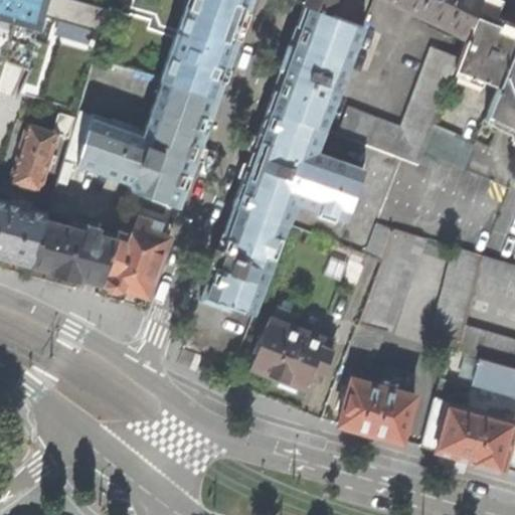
[(0,0),(0,71),(14,23),(56,35),(67,0),(0,0)]
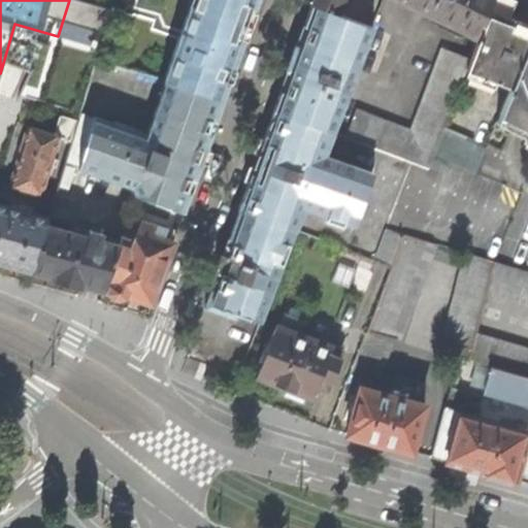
[(192,0),(164,79),(224,101),(228,89),(225,81),(229,69),(234,71),(239,57),(242,47),(240,39),(250,11),(255,12),(259,0),(192,0)]
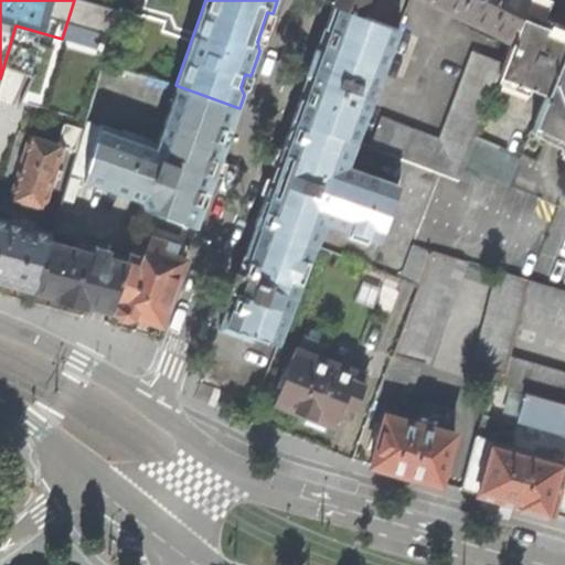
[(336,0),(334,6),(360,16),(364,0),(336,0)]
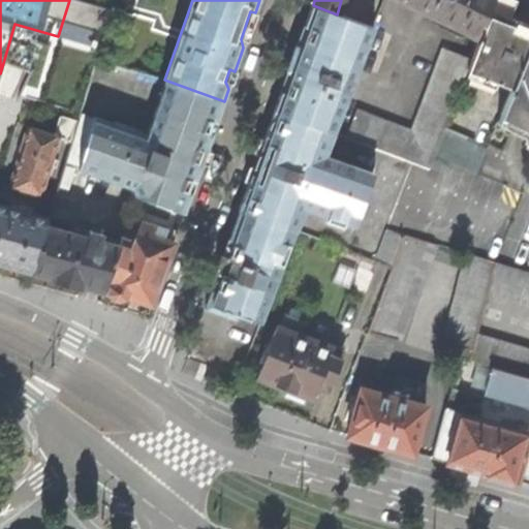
[(403,0),(479,38),(494,0),(403,0)]
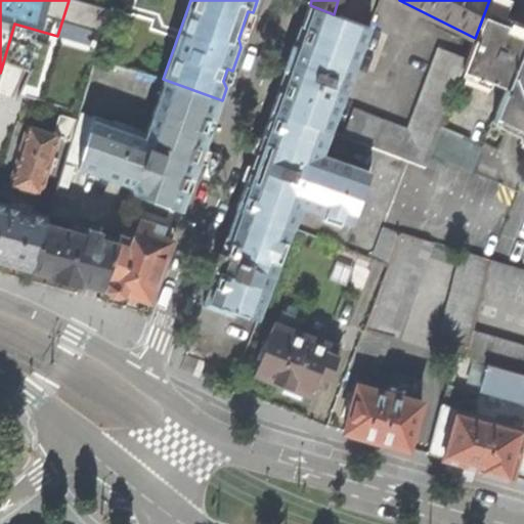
[(509,5),(495,0),(489,0),(475,38),(468,57),(463,71),(507,87),(520,55),(523,44),(523,25),(510,19),(505,17),(509,5)]
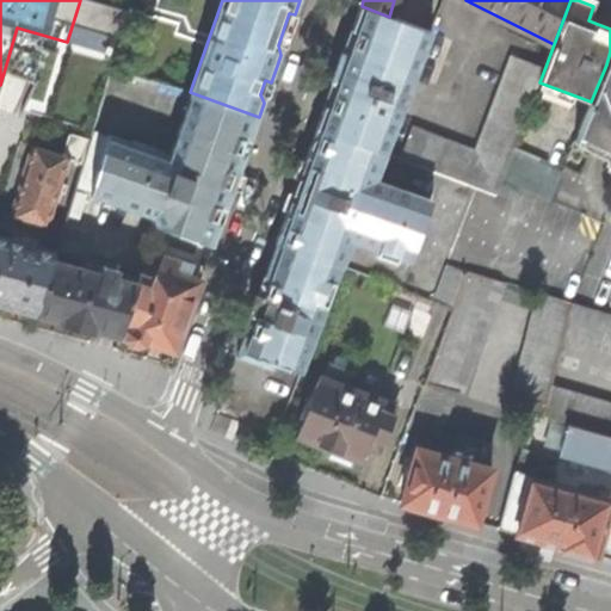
[(301,371),(339,272),(352,238),(374,180),(430,32),(389,17),(362,6),(355,24),(358,32),(350,55),(343,57),(339,69),(335,79),(339,86),(332,107),(323,110),(318,130),(322,133),(316,148),(312,147),(304,166),(308,174),(302,190),(298,202),(296,203),(290,204),(266,270),(270,275),(270,278),(264,295),(257,298),(254,304),(253,309),(255,314),(255,316),(250,334),(246,338),(242,338),(236,355),(271,368),(273,362),(301,371)]
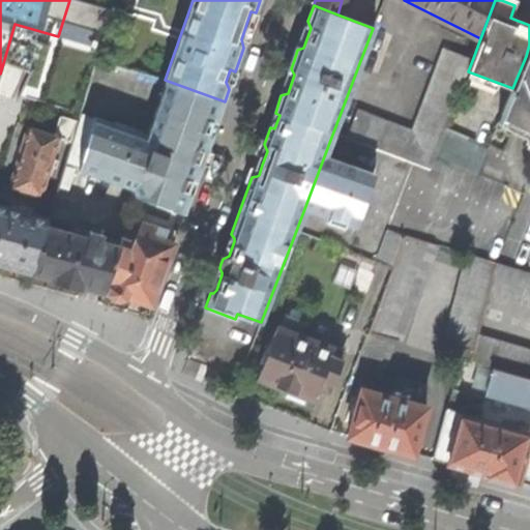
[(445,131),(468,71),(473,58),(442,47),(411,128),(356,108),(346,137),(431,168),(435,156),(445,131)]
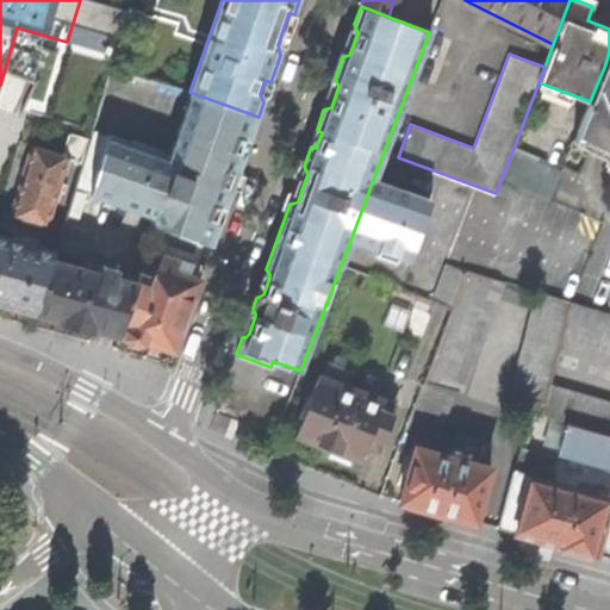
[(609,66),(605,64),(590,101),(577,132),(609,149),(609,154),(608,159),(609,159),(609,66)]
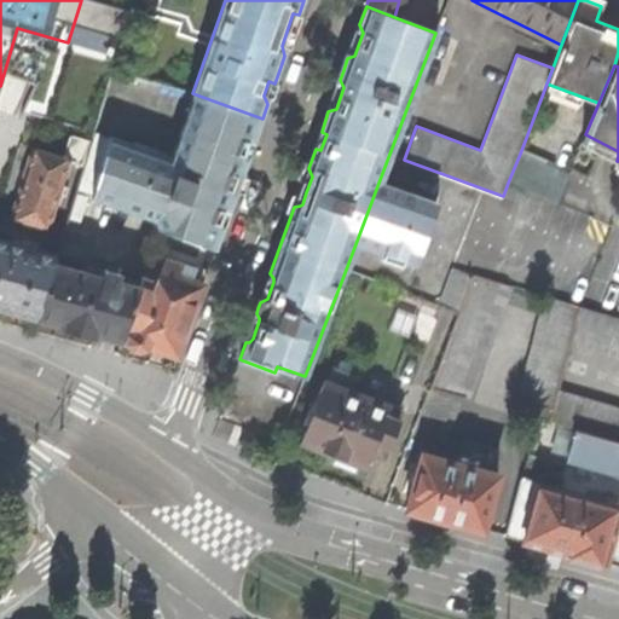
[(238,184),(262,119),(192,93),(111,73),(91,139),(84,166),(75,190),(152,217),(158,225),(215,248),(238,184)]
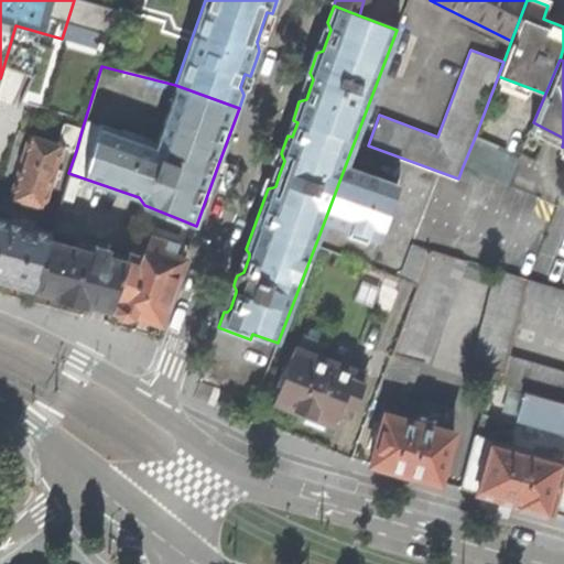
[(11,197),(43,207),(62,147),(76,151),(83,127),(64,121),(57,142),(30,134),(11,197)]
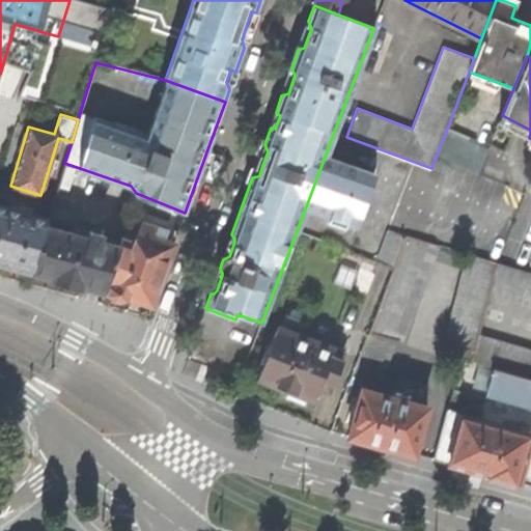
[(488,150),(446,132),(436,157),(479,175),(488,150)]
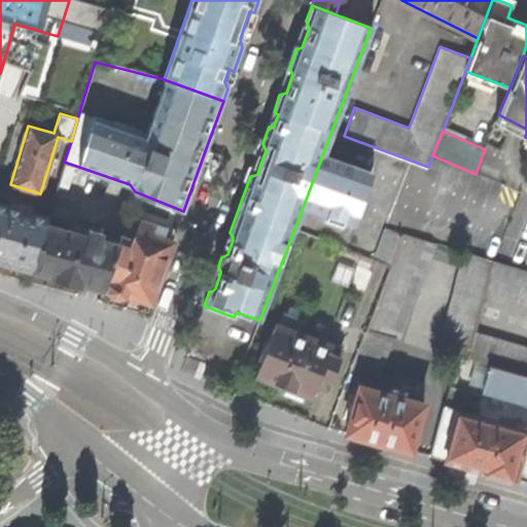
[(345,163),(322,155),(304,205),(355,222),(373,172),(347,164),(345,163)]
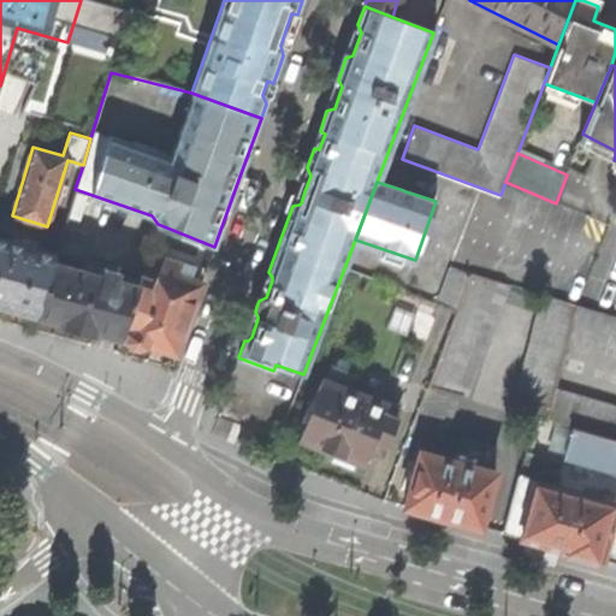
[(0,303),(37,314),(53,261),(57,253),(37,248),(39,242),(15,235),(12,241),(0,237),(0,303)]
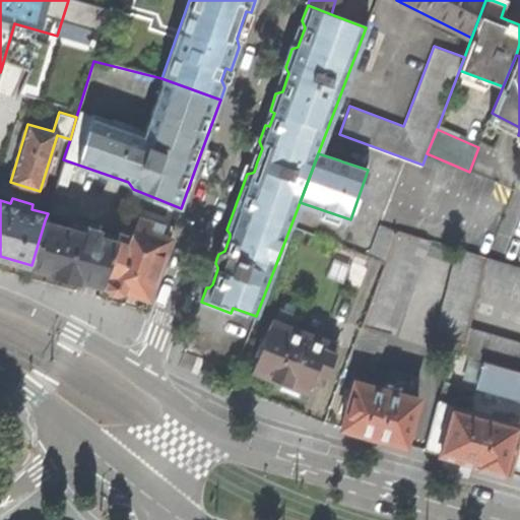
[(148,300),(170,239),(151,232),(154,222),(139,217),(132,237),(119,233),(117,240),(103,284),(102,285),(106,287),(105,288),(109,296),(112,297),(116,298),(124,295),(125,293),(148,300)]
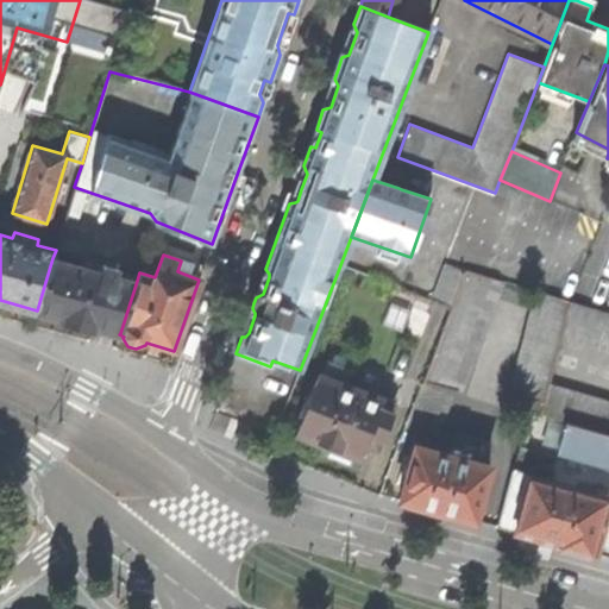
[(76,321),(120,333),(137,281),(115,275),(118,268),(102,263),(99,271),(52,258),(37,311),(37,312),(76,321)]
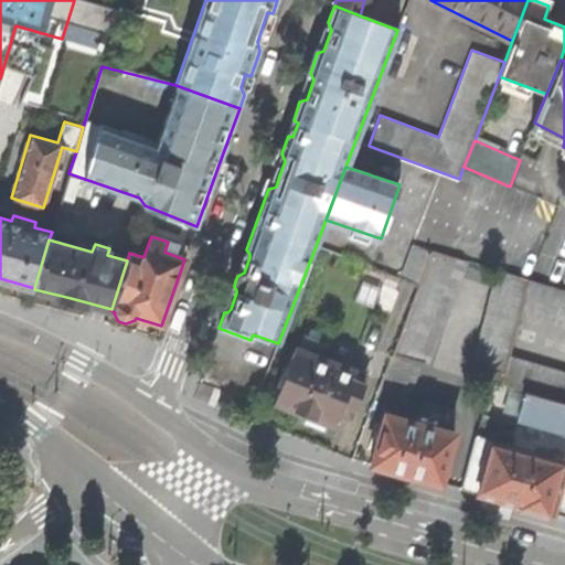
[(377,395),(406,403),(419,362),(423,363),(462,259),(432,251),(413,245),(400,278),(418,285),(377,395)]
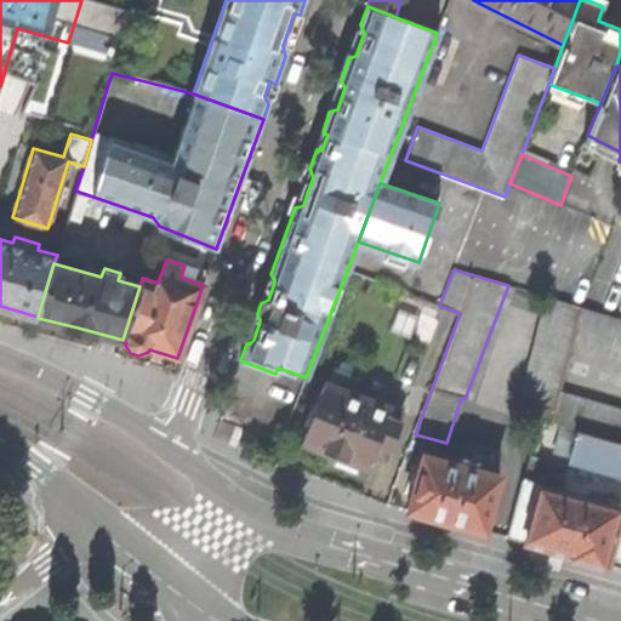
[(520,415),(575,431),(620,443),(620,408),(559,392),(574,340),(620,353),(620,318),(551,297),(520,415)]
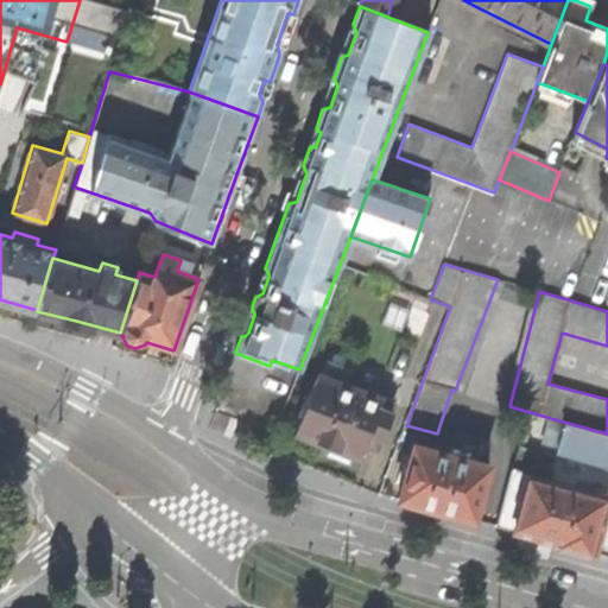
[(377,450),(394,404),(344,385),(352,368),(329,360),(323,377),(318,375),(296,434),(329,447),(325,454),(339,458),(349,463),(352,456),(359,458),(365,445),(377,450)]
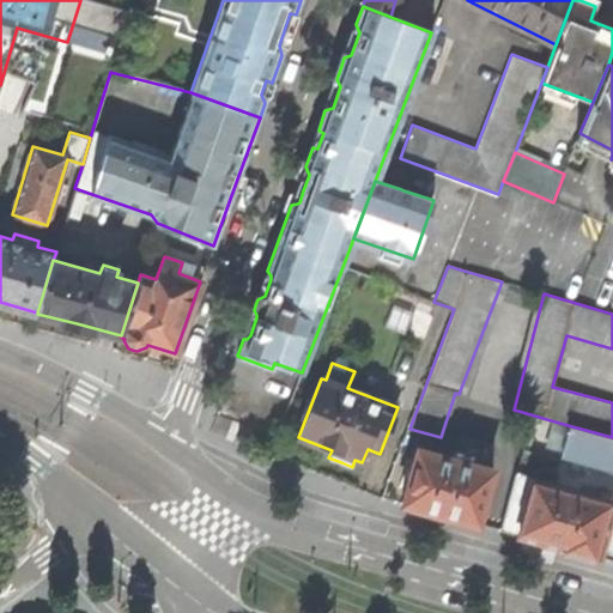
[(612,437),(568,425),(559,454),(612,468),(612,437)]
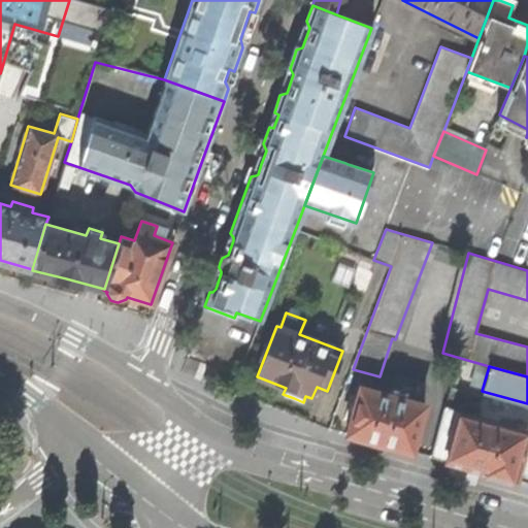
[(375,441),(410,452),(424,404),(419,403),(424,384),(396,376),(391,395),(360,387),(347,434),(375,441)]
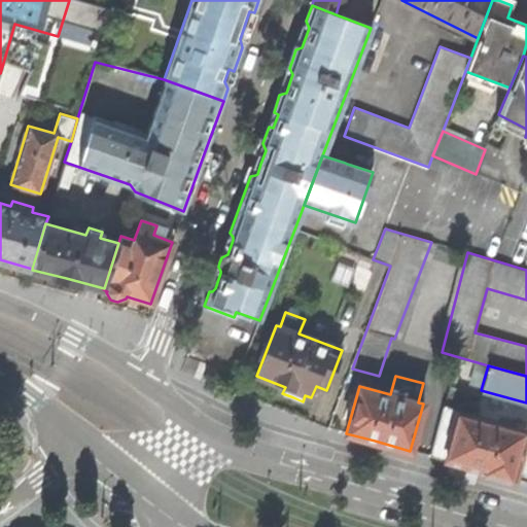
[(479,470),(515,481),(526,434),(526,430),(444,408),(429,456),(479,470)]
